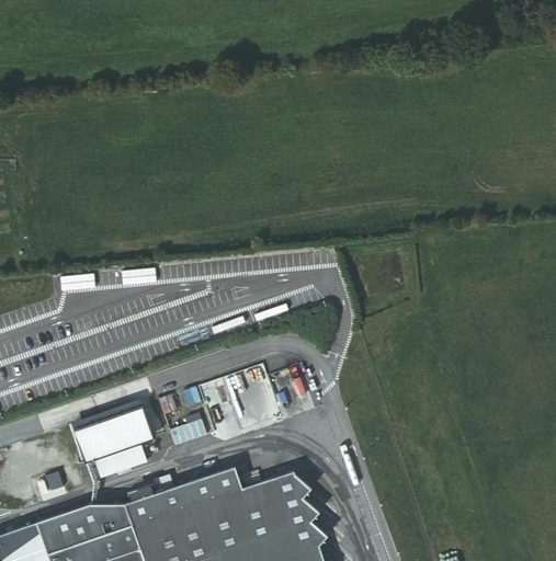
[(258,427),(327,408),(324,396),(315,399),(304,363),(273,371),(279,390),(249,399),(258,427)]
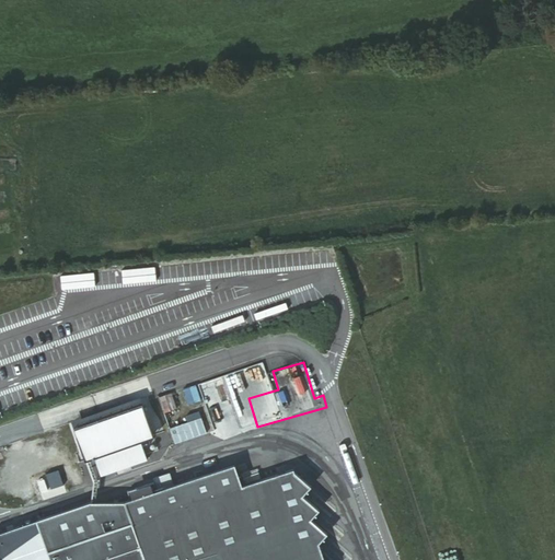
[(140,407),(74,430),(85,461),(94,457),(101,477),(147,461),(140,441),(151,436),(140,407)]
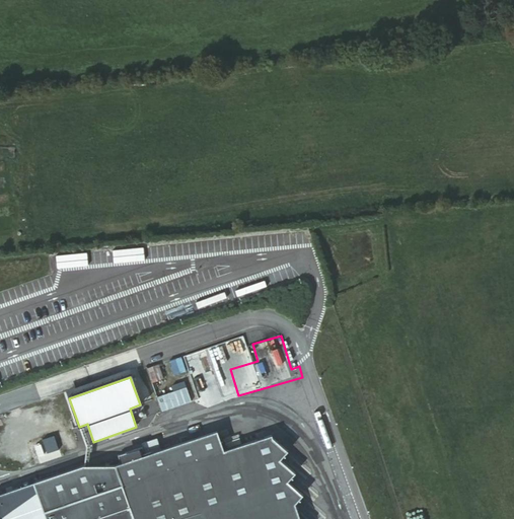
[(193,387),(164,393),(167,409),(197,402),(193,387)]
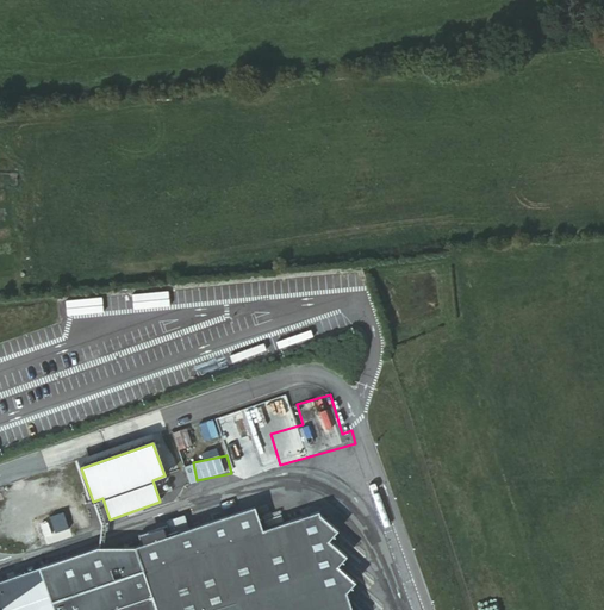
[(363,609),(354,602),(352,602),(348,592),(357,583),(338,567),(348,556),(330,541),(338,530),(321,515),(319,512),(263,531),(255,509),(170,539),(167,529),(138,539),(142,548),(136,551),(144,574),(53,607),(54,609),(363,609)]
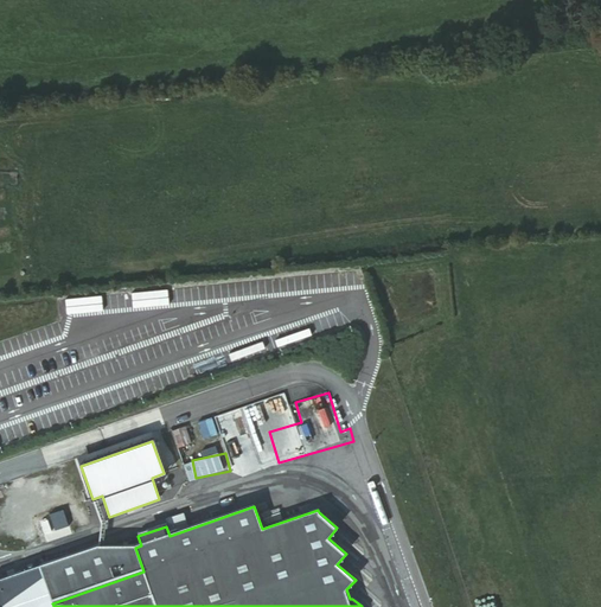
[(173,529),(198,522),(196,512),(171,519),(173,529)]
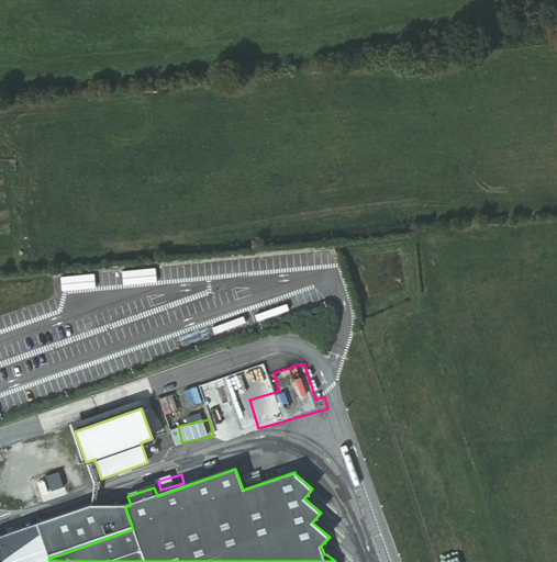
[(0,539),(0,561),(49,561),(48,559),(133,529),(125,507),(92,506),(0,539)]
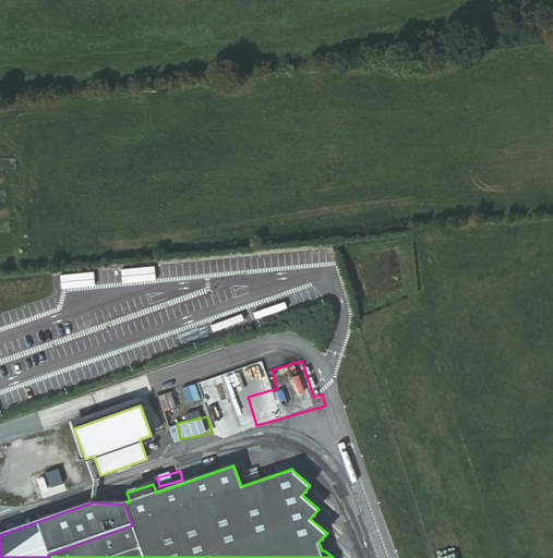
All buildings are outlined.
